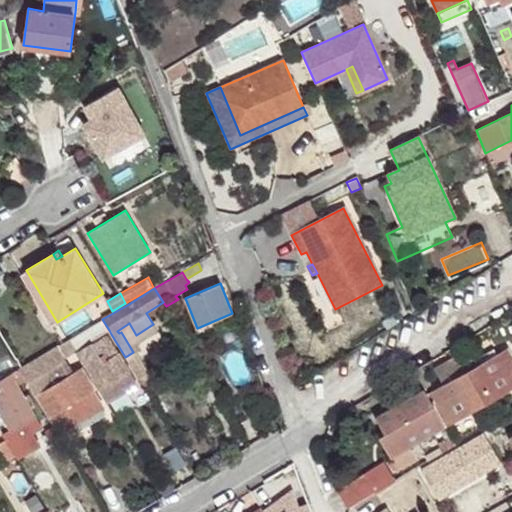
[(102,319),(68,339),(75,350),(109,330),(102,319)]
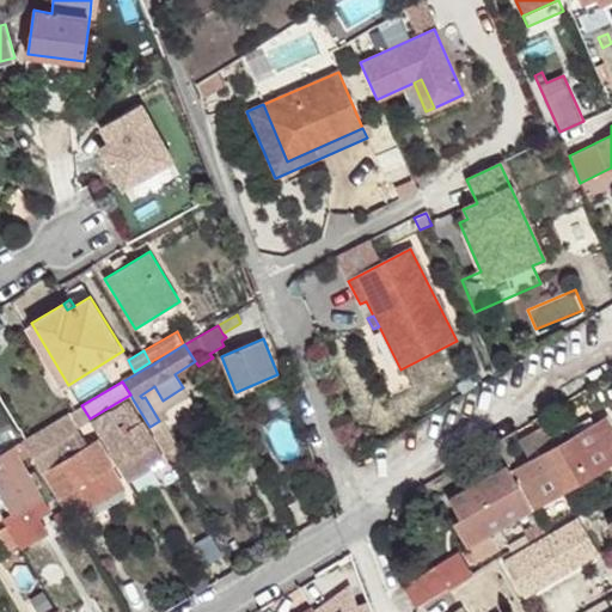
[(19,428),(0,396),(0,423),(7,435),(19,428)]
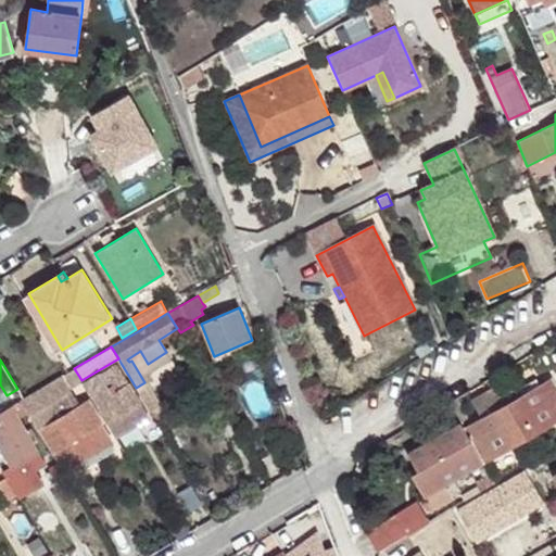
[(140,403),(115,363),(84,382),(108,424),(140,403)]
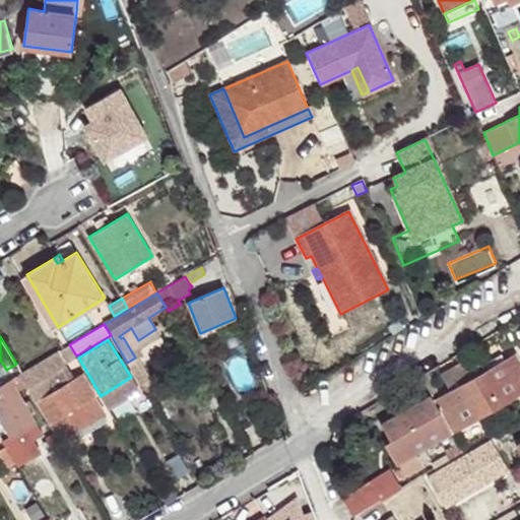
[(23,372),(19,374),(26,385),(28,388),(67,366),(65,363),(76,355),(69,344),(23,372)]
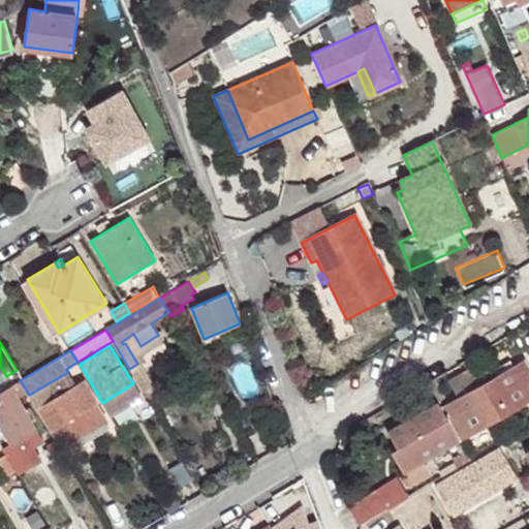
[(448,380),(458,398),(496,376),(486,358),(448,380)]
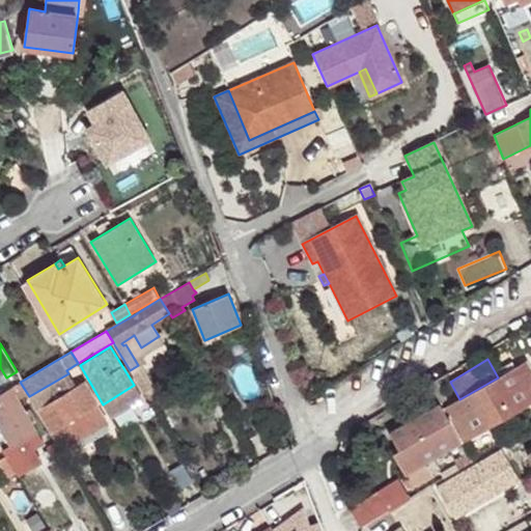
[(443,408),(463,442),(530,401),(530,369),(526,361),(498,378),(459,399),(443,408)]
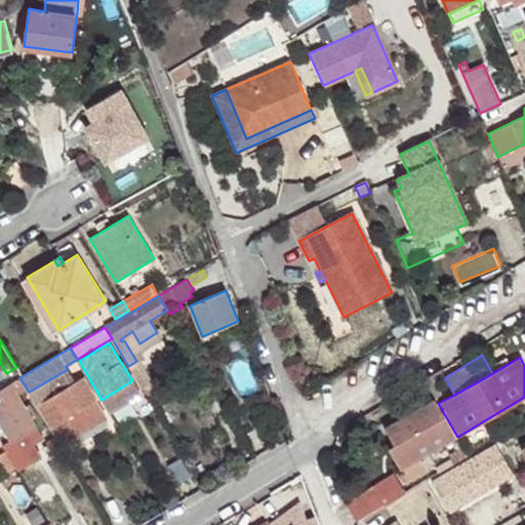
[(136,361),(128,366),(134,375),(146,369),(140,359),(136,361)]
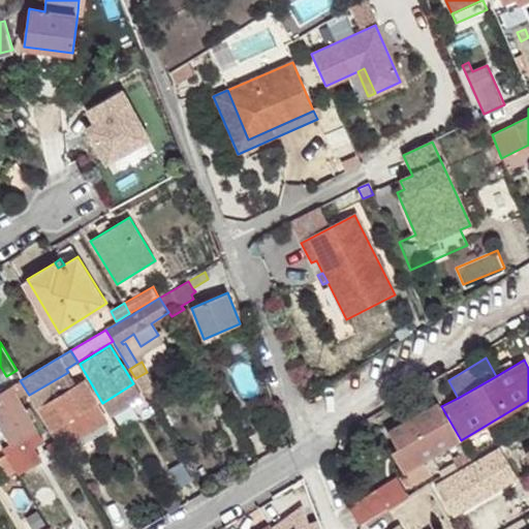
[(17,370),(6,376),(11,383),(23,376),(18,369),(17,370)]
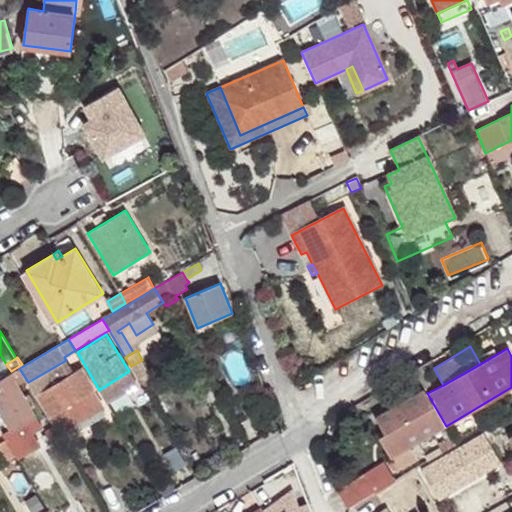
[(154,380),(142,360),(131,366),(143,386),(154,380)]
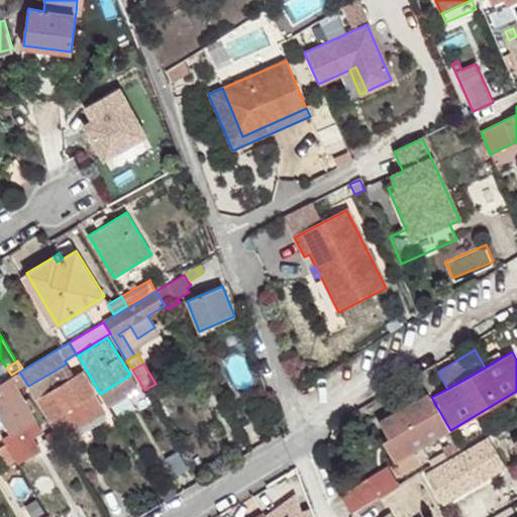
[(95,393),(81,370),(36,397),(50,419),(66,410),(77,428),(104,411),(93,394),(95,393)]
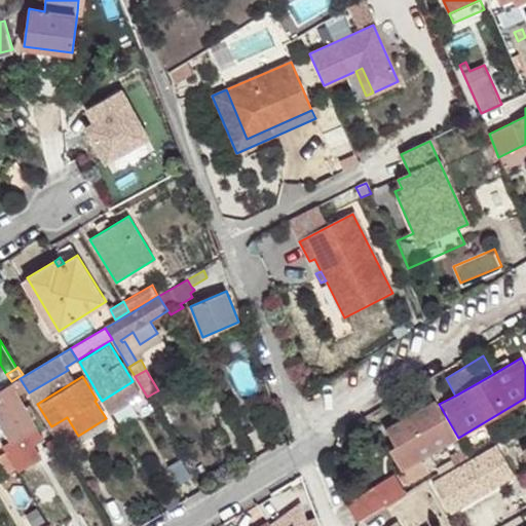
[(20,378),(0,389),(0,422),(5,433),(12,444),(12,443),(37,429),(32,420),(25,408),(17,395),(27,389),(20,378)]
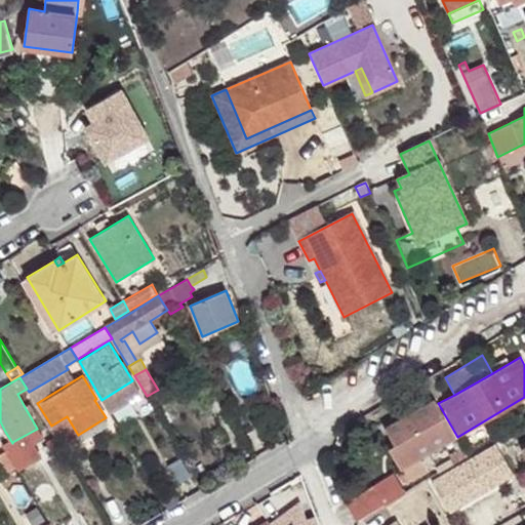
[(132,380),(102,400),(108,410),(138,391),(132,380)]
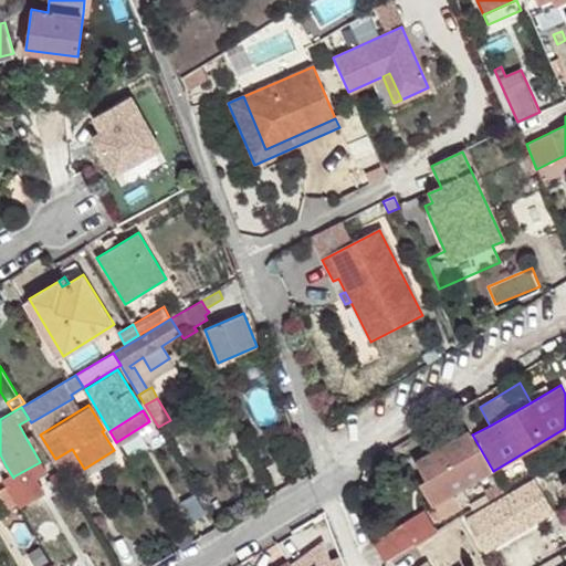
[(432,490),(426,493),(441,520),(462,506),(458,500),(467,494),(463,488),(493,471),(472,435),(469,429),(416,460),(426,479),(432,490)]
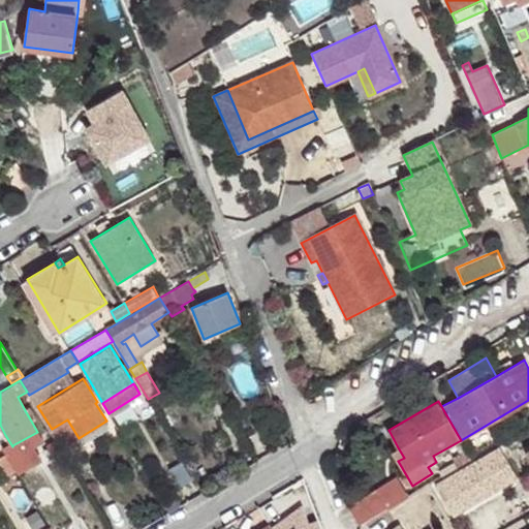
[(31,407),(25,410),(32,423),(38,419),(31,407)]
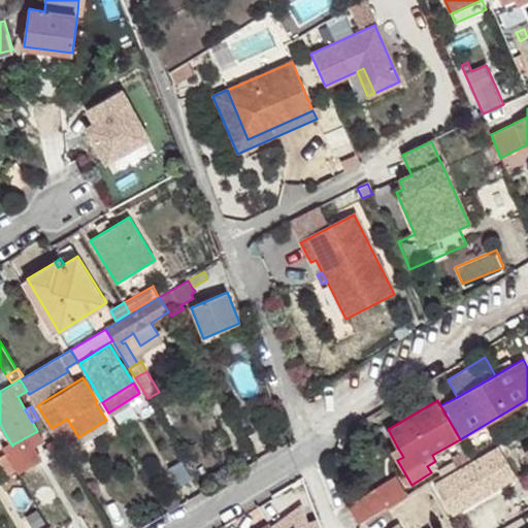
[(52,428),(50,430),(55,439),(61,449),(78,437),(67,419),(52,428)]
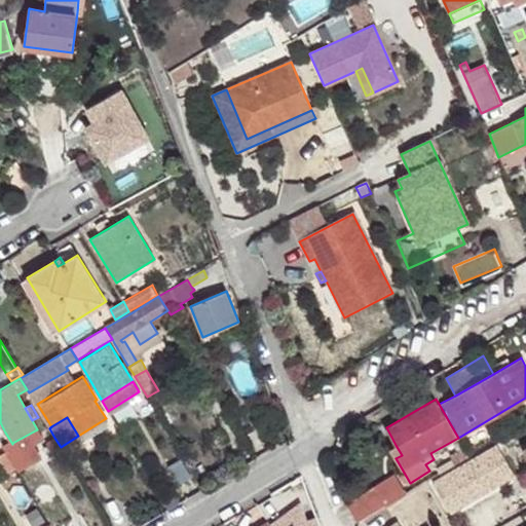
[(37,429),(12,443),(19,453),(42,439),(37,429)]
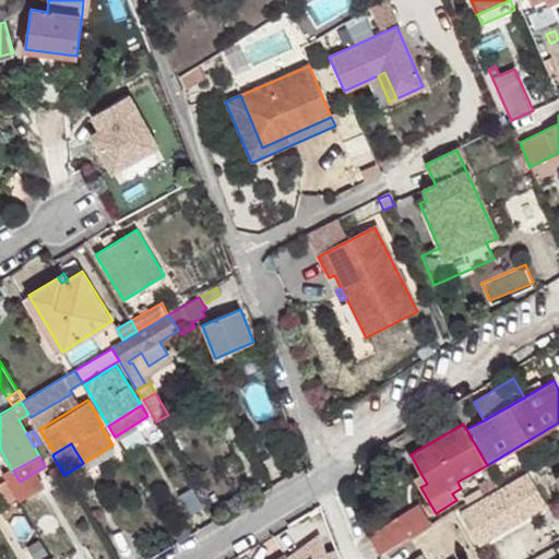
[(64,475),(58,465),(48,471),(55,482),(64,475)]
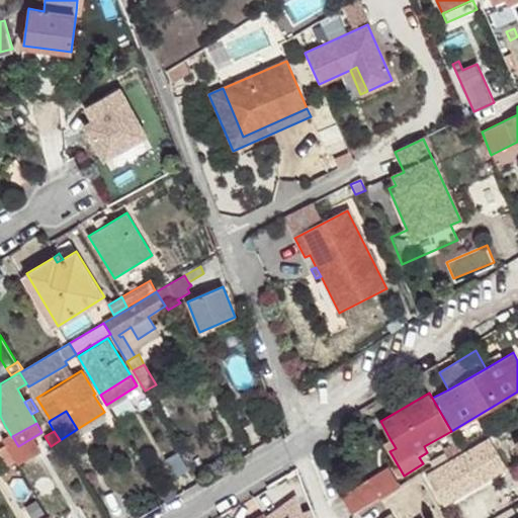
[(390,438),(383,442),(390,451),(396,448),(390,438)]
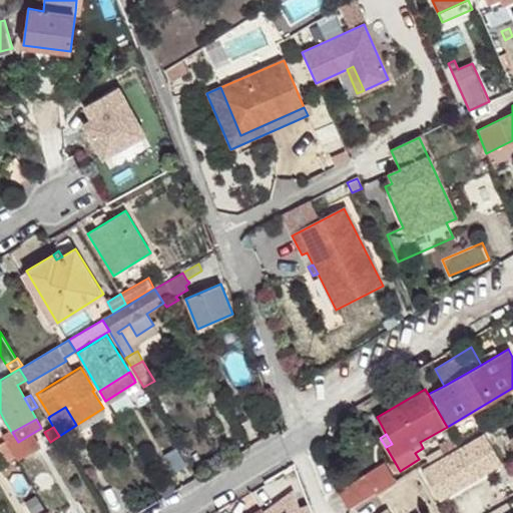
[(484,434),(455,452),(459,459),(430,478),(442,498),(474,478),(471,473),(497,456),(484,434)]
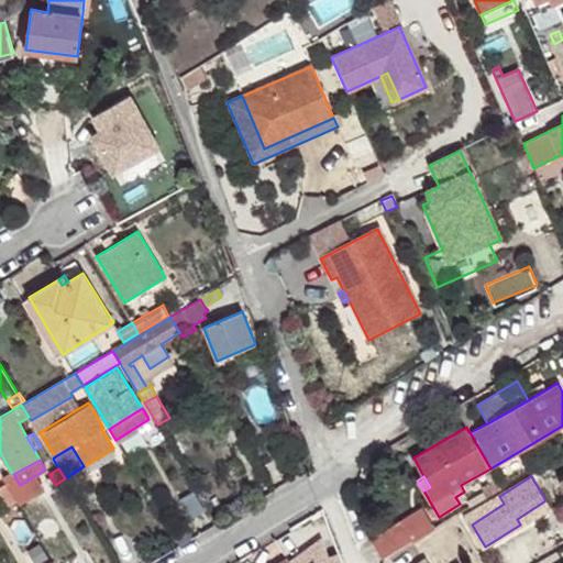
[(496,478),(482,487),(486,497),(501,488),(496,478)]
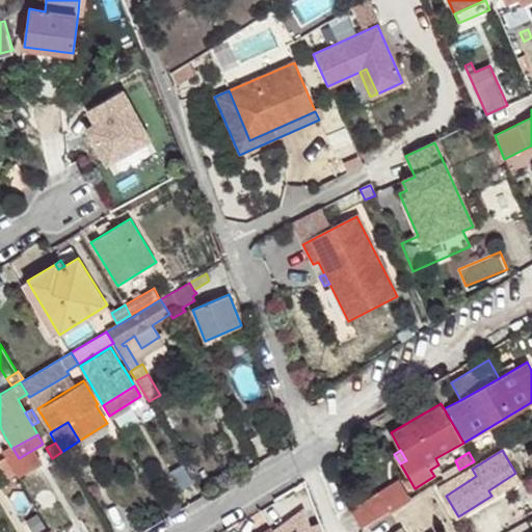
[(16,474),(5,456),(0,459),(0,467),(7,479),(16,474)]
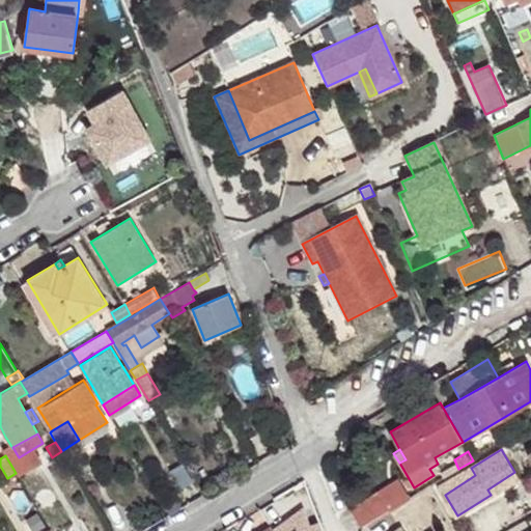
[(398,478),(376,492),(388,509),(389,511),(411,498),(398,478)]
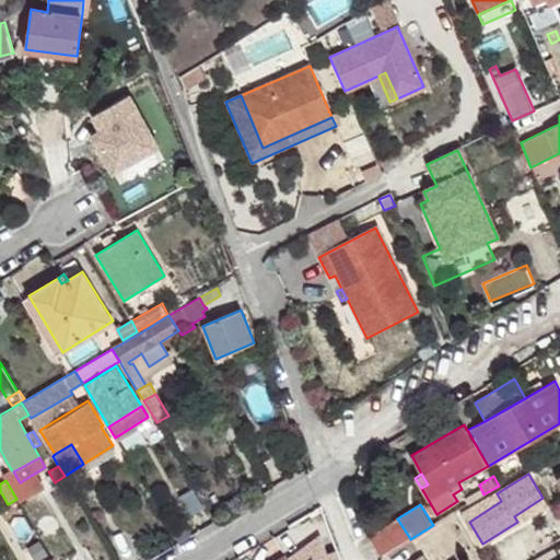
[(397,518),(368,536),(381,556),(409,537),(397,518)]
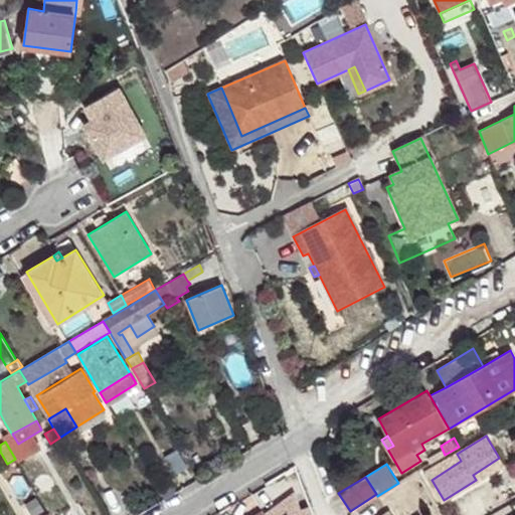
[(295,492),(265,514),(312,514),(309,506),(302,509),(295,492)]
